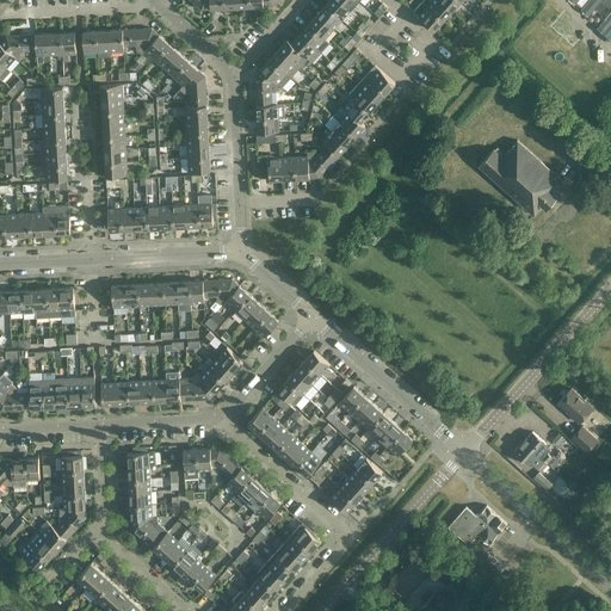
[(351,10),(340,0),(329,0),(326,5),(343,19),(351,10)]
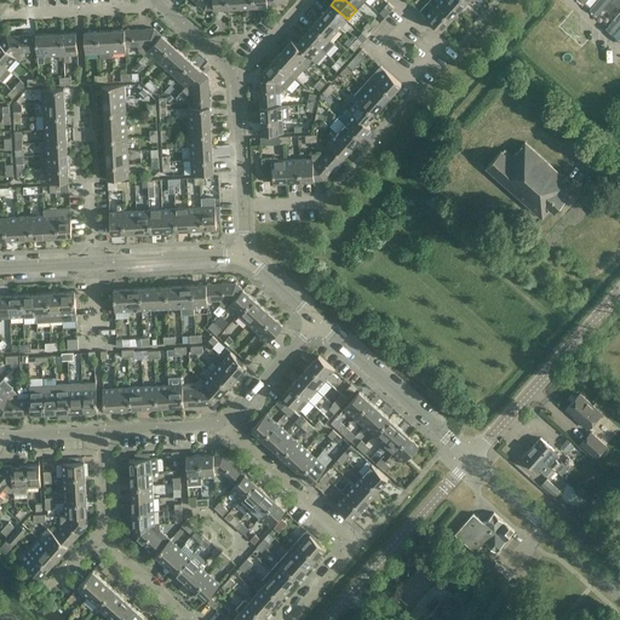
[(451,19),(429,0),(419,11),(441,30),(451,19)]
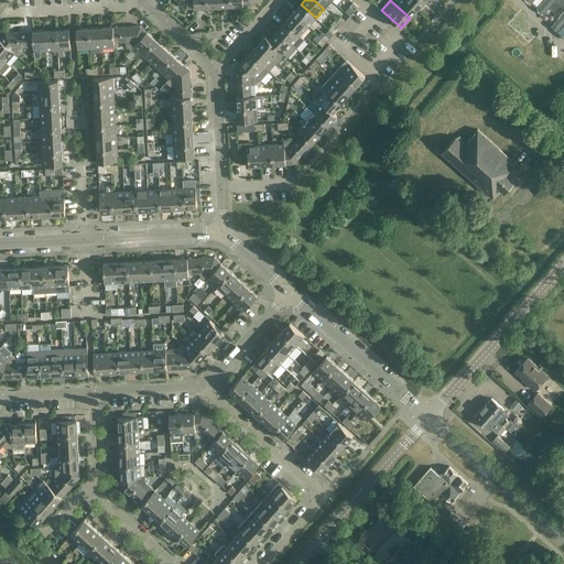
[(418,9),(407,0),(399,0),(398,0),(390,0),(410,18),(418,9)]
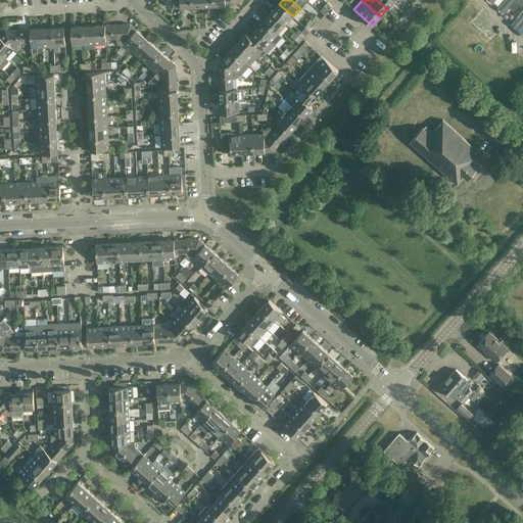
[(394,0),(393,0),(377,0),(387,8),(394,0)]
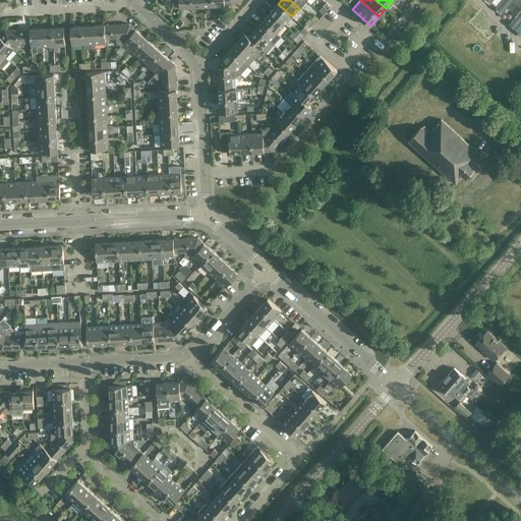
[(520,0),(501,0),(495,6),(506,16),(517,3),(519,4),(520,1),(520,0)]
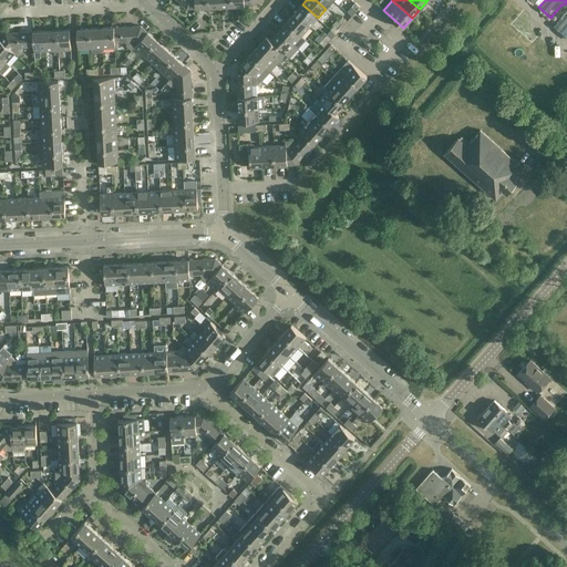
[(318,18),(302,4),(295,13),(309,27),(318,18)]
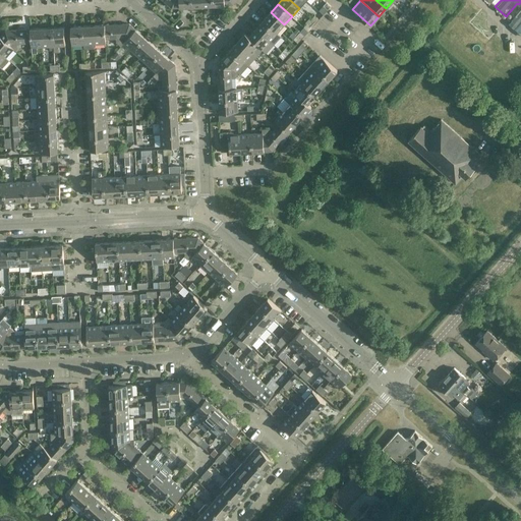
[(520,8),(511,20),(520,30),(520,8)]
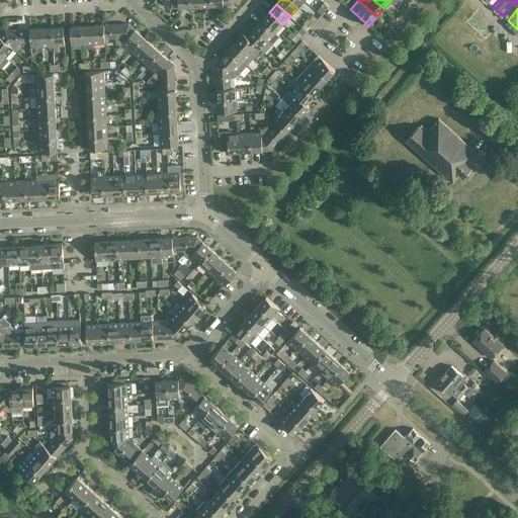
[(282,24),(269,12),(262,20),(275,32),(282,24)]
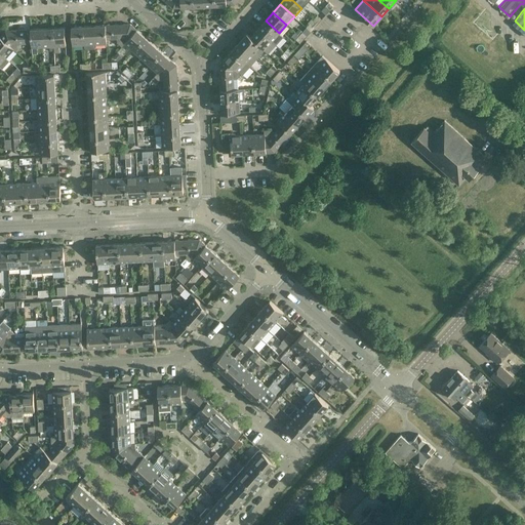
[(279,33),(266,21),(258,29),(276,45),(284,37),(279,33)]
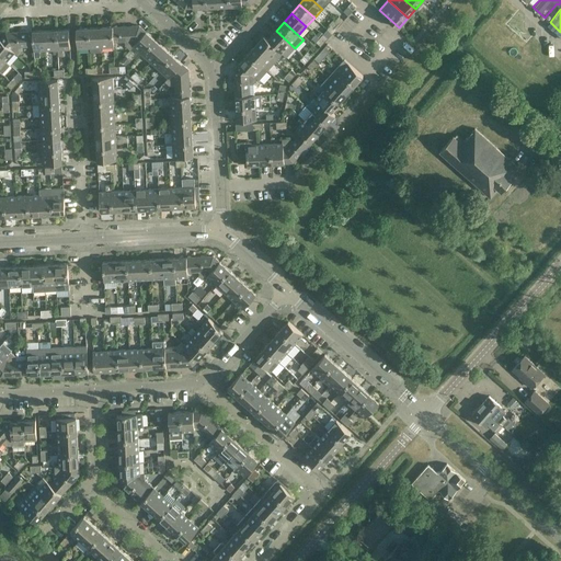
[(139,25),(112,26),(113,42),(114,42),(125,41),(125,45),(130,49),(134,46),(133,46),(146,32),(139,25)]
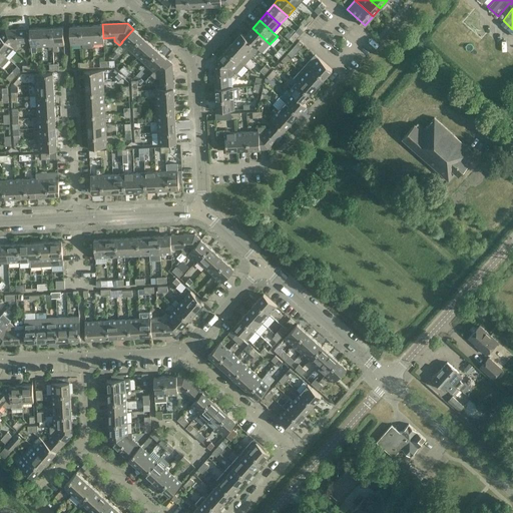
[(102,24),(92,25),(93,43),(104,42),(104,38),(103,38),(102,24)]
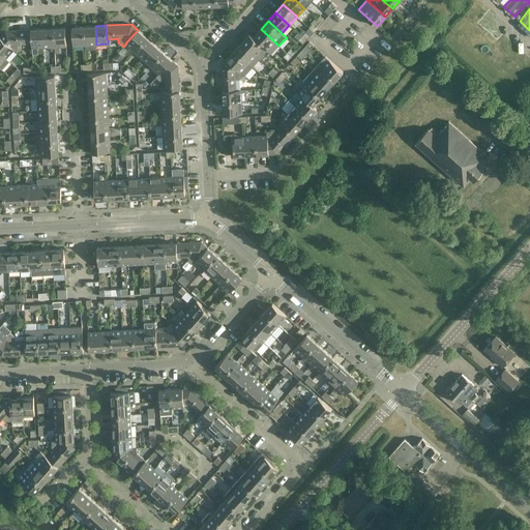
[(84,26),(72,27),(72,46),(85,45),(84,26)]
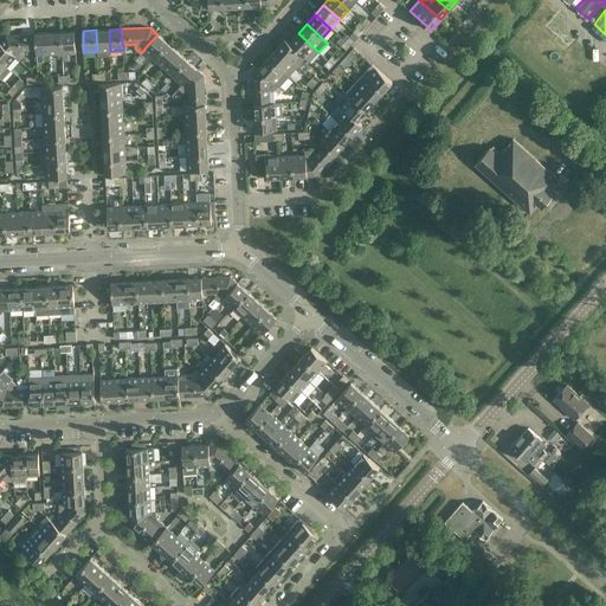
[(109,30),(96,30),(97,51),(110,51),(109,30)]
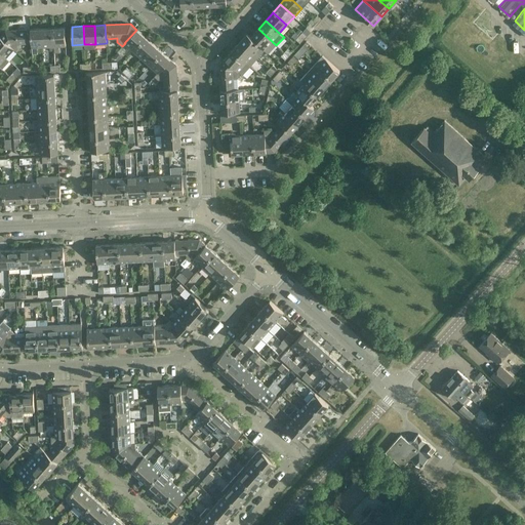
[(53,28),(42,29),(43,47),(54,46),(53,28)]
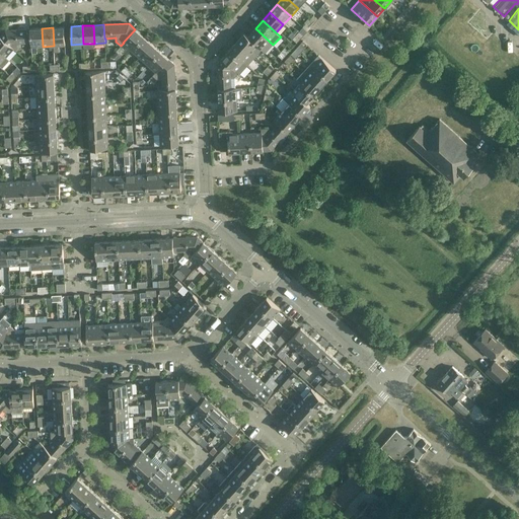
[(64,27),(53,27),(54,46),(54,52),(59,52),(59,46),(65,45),(64,27)]
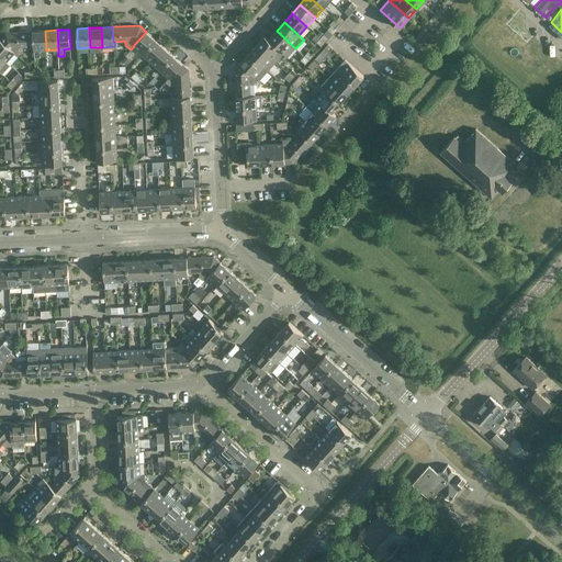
[(6,33),(0,38),(0,40),(14,53),(18,56),(22,51),(22,46),(33,45),(34,45),(33,31),(6,33)]
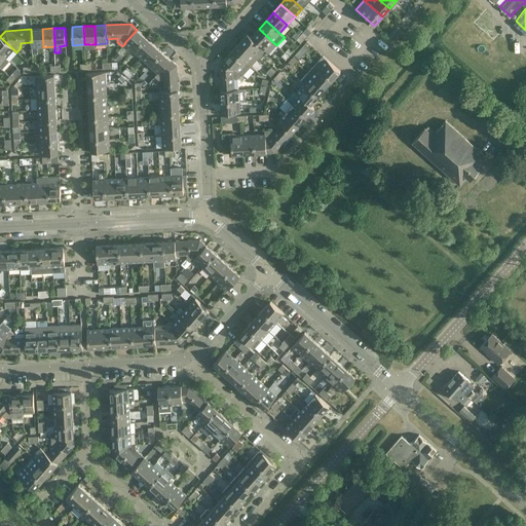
[(43,47),(42,29),(31,29),(32,42),(31,42),(32,47),(32,54),(37,53),(37,47),(43,47)]
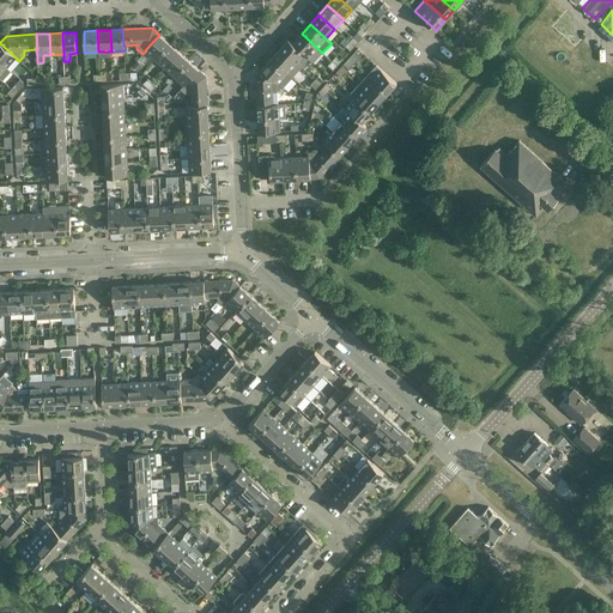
[(322,53),(302,34),(293,43),(292,43),(309,59),(314,62),(322,53)]
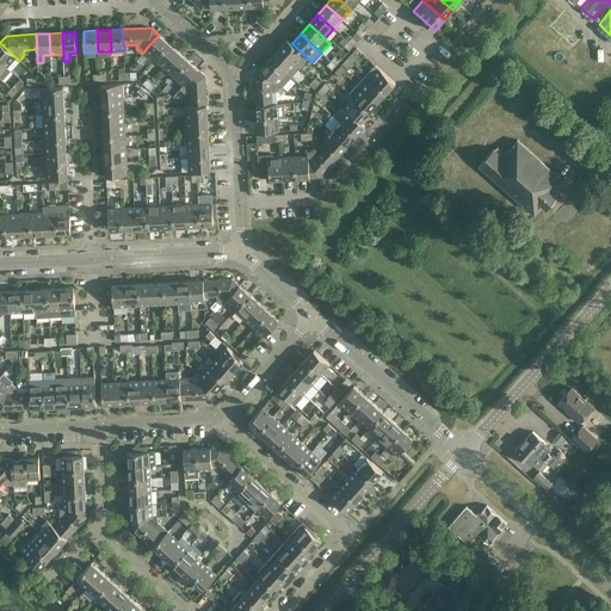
[(170,43),(159,35),(144,50),(146,50),(154,59),(170,43)]
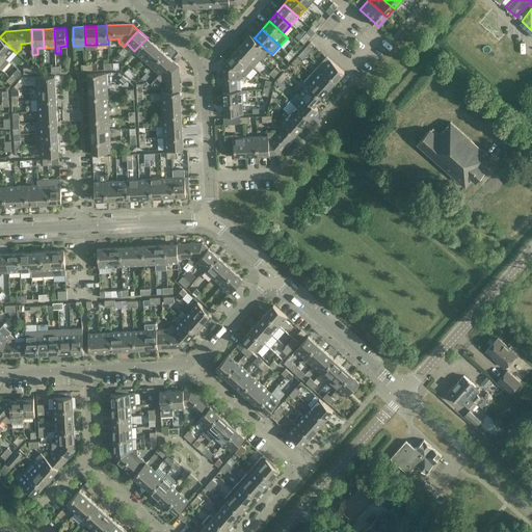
[(254,37),(255,37),(250,33),(242,43),(261,59),(268,51),(254,37)]
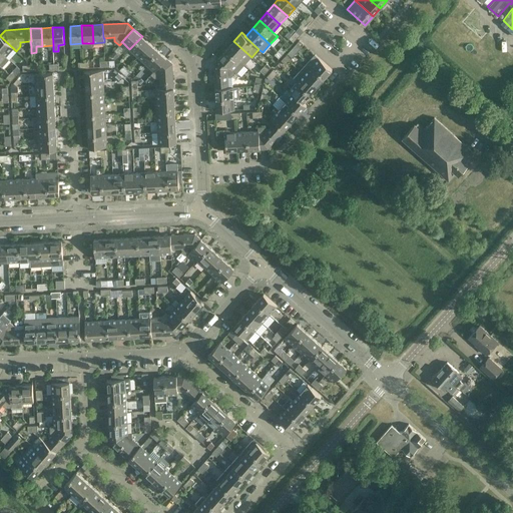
[(13,48),(0,36),(0,50),(6,56),(13,48)]
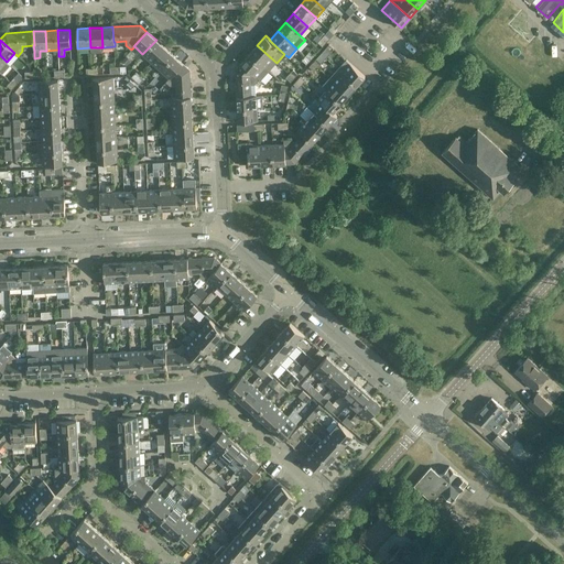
[(156,40),(142,54),(152,62),(165,47),(156,40)]
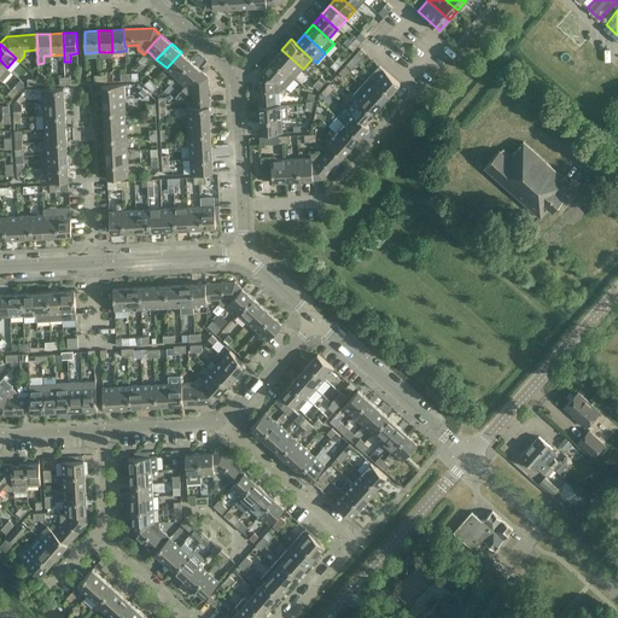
[(303,69),(281,50),(273,59),(295,79),(303,69)]
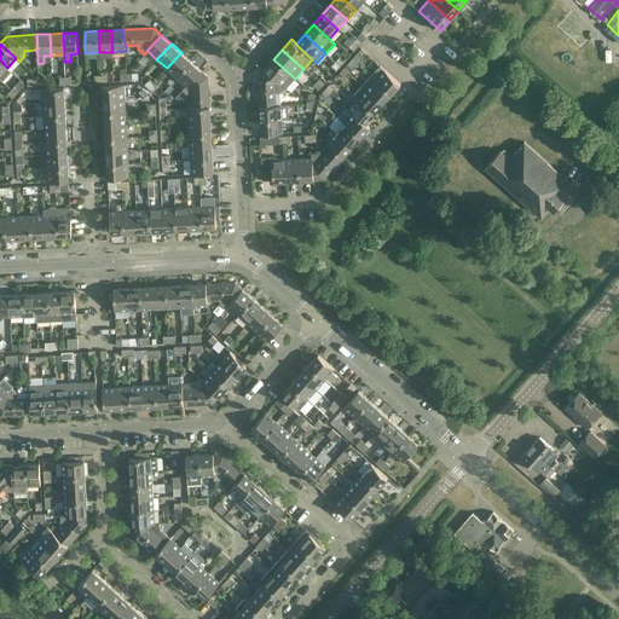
[(181,52),(167,68),(177,77),(191,61),(181,52)]
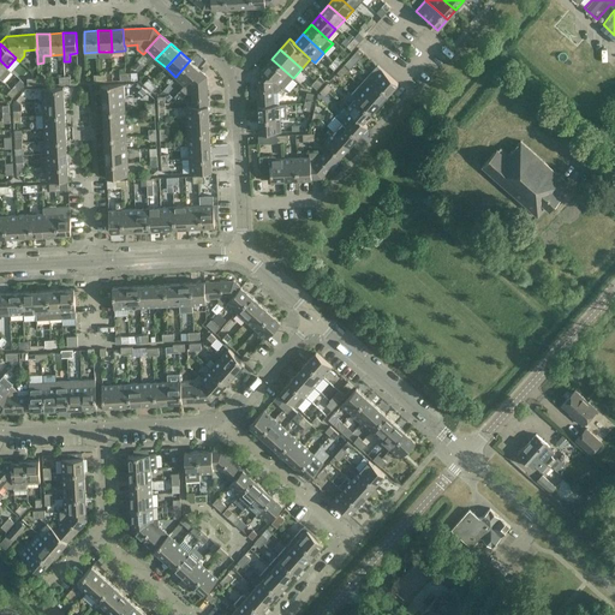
[(293,78),(272,59),(263,69),(282,87),(285,88),(293,78)]
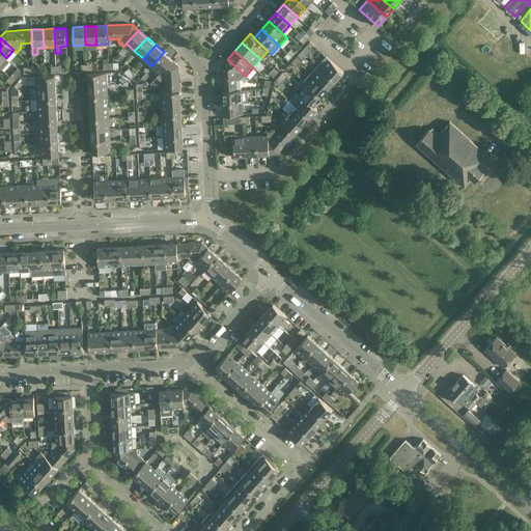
[(151,66),(159,74),(160,74),(172,60),(164,52),(151,66)]
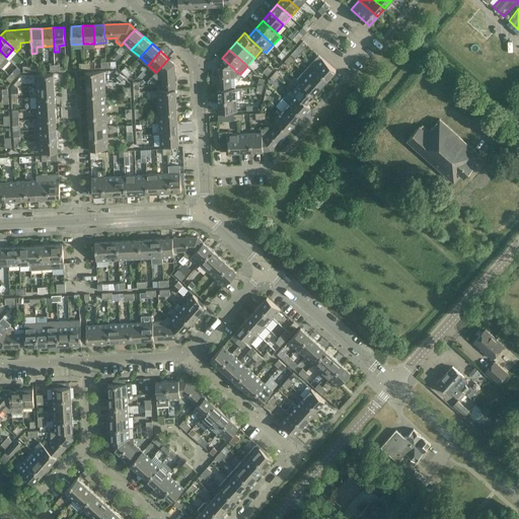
[(336,70),(322,58),(318,55),(311,64),(328,79),(336,70)]
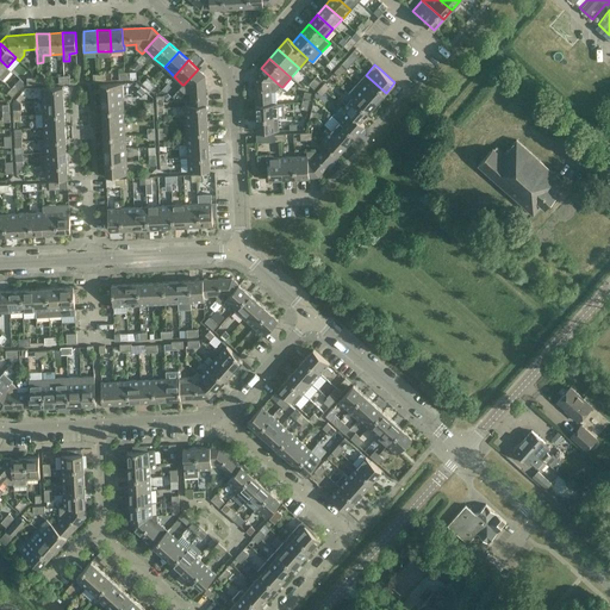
[(280,86),(261,68),(254,75),(256,105),(271,104),(271,91),(275,91),(280,86)]
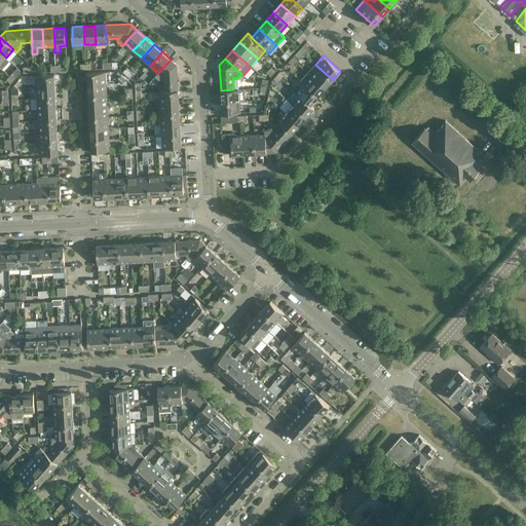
[(177,65),(171,60),(158,73),(157,73),(155,76),(159,80),(163,80),(164,90),(164,91),(178,90),(177,65)]
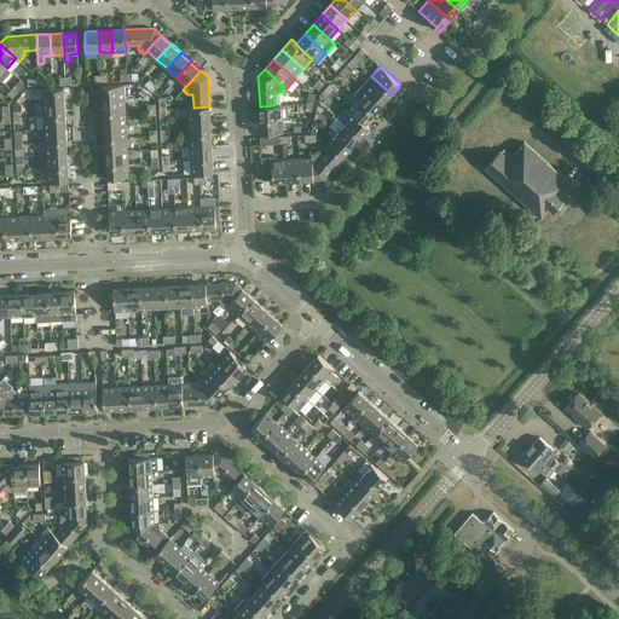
[(392,94),(371,76),(362,86),(382,104),(392,94)]
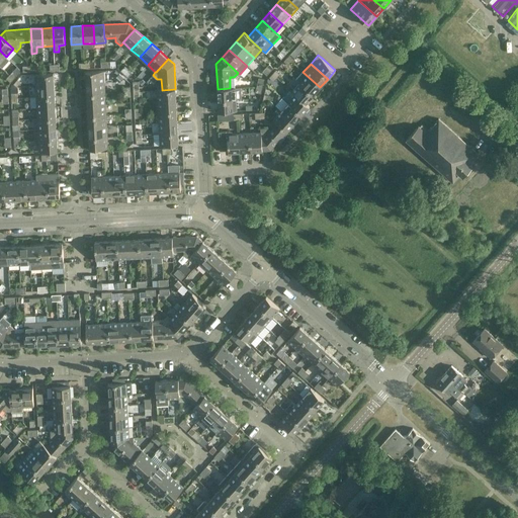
[(104,71),(86,72),(86,83),(104,82),(104,71)]
